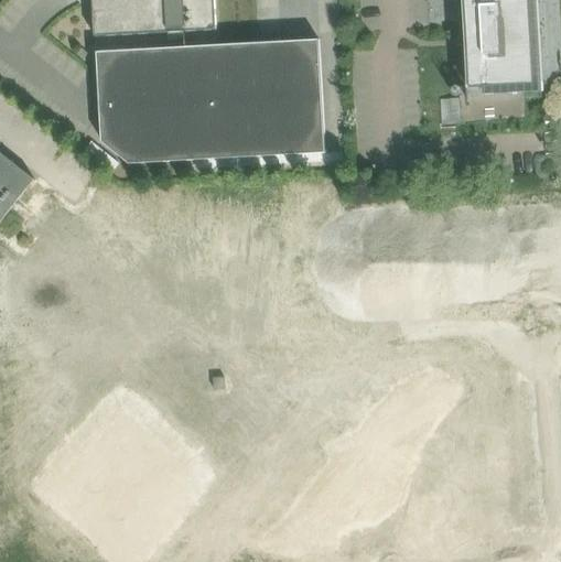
[(214,28),(212,0),(101,0),(101,8),(90,9),(93,35),(165,31),(166,46),(95,51),(99,140),(127,162),(323,151),(316,38),(182,45),(181,30),(214,28)]
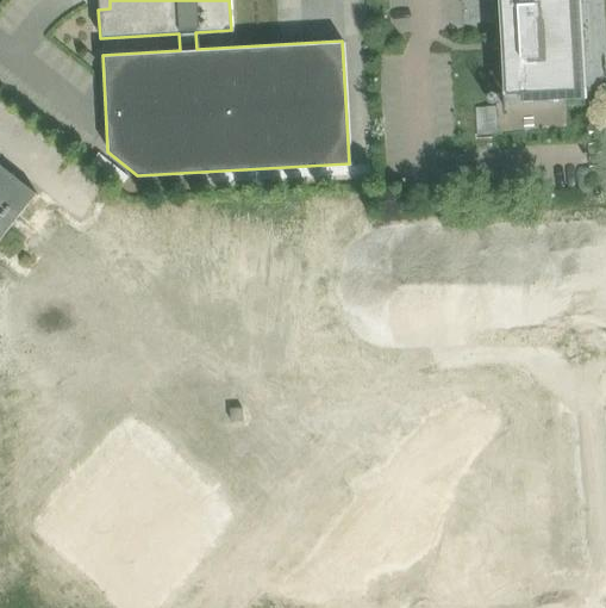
[(585,97),(578,0),(497,0),(503,93),(520,92),(522,101),(561,98),(585,97)]
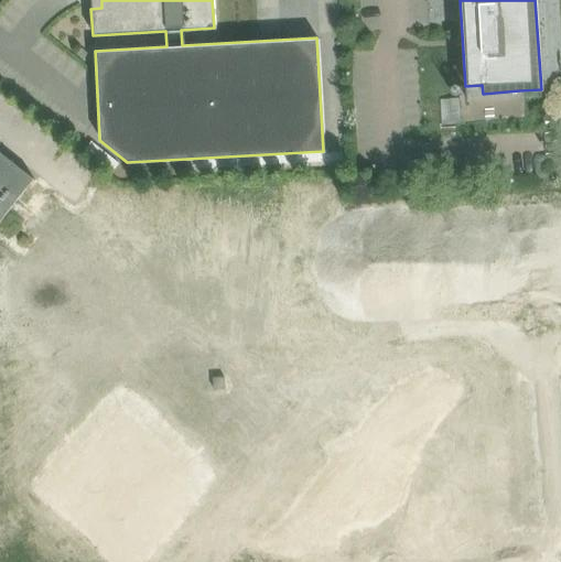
[(457,96),(438,97),(439,123),(459,122),(457,96)]
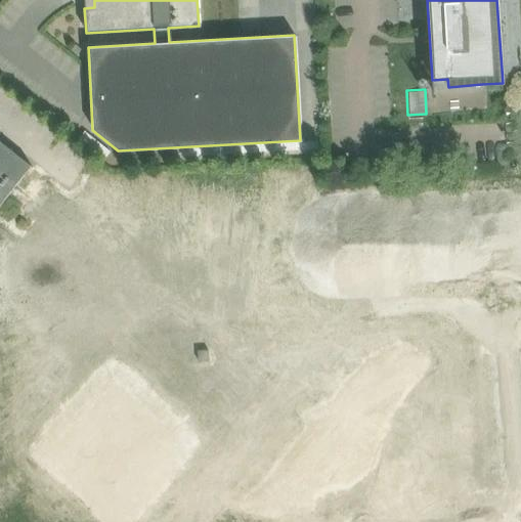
[(0,202),(13,186),(30,165),(0,140),(0,202)]
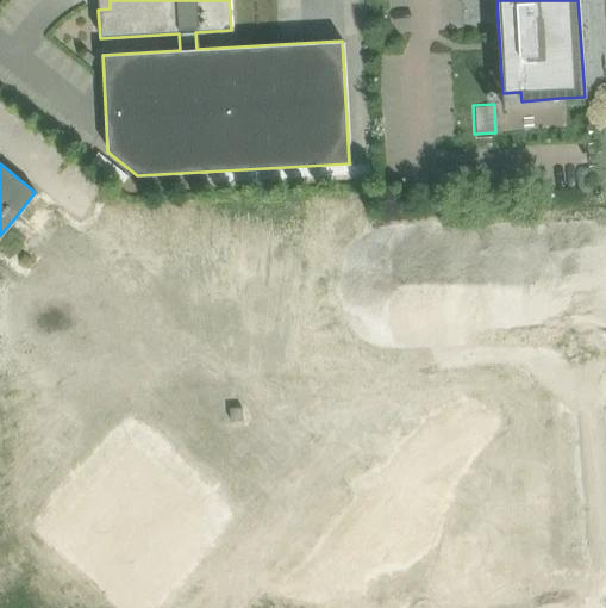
[(241,407),(227,407),(227,420),(241,419),(241,407)]
